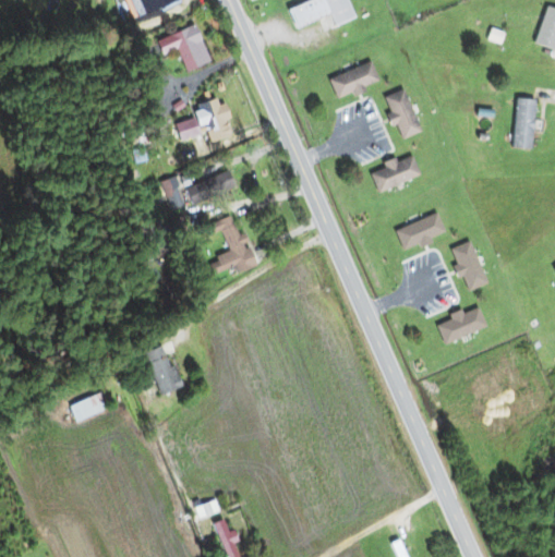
[(332,15),(335,25),(356,17),(348,0),(308,0),(289,8),(297,28),(332,15)]
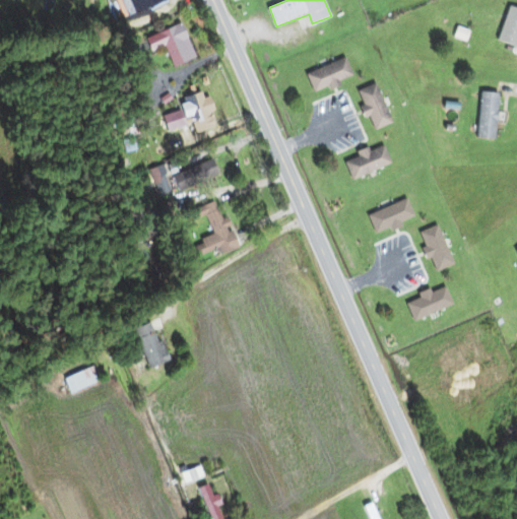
[(516,7),(510,5),(499,41),(516,46),(516,7)]
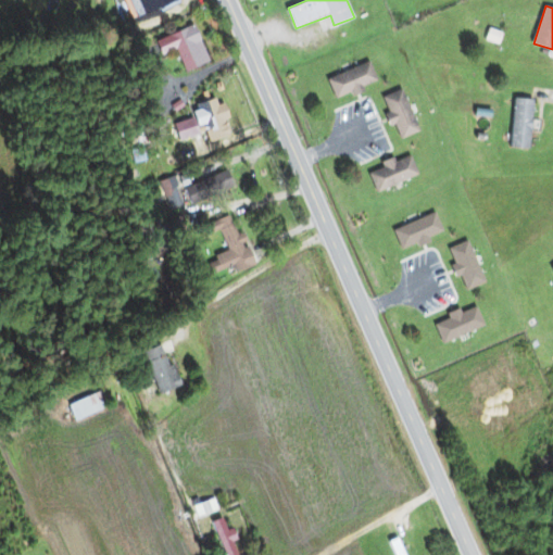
[(177,49),(186,71),(211,61),(196,24),(158,40),(163,54),(177,49)]
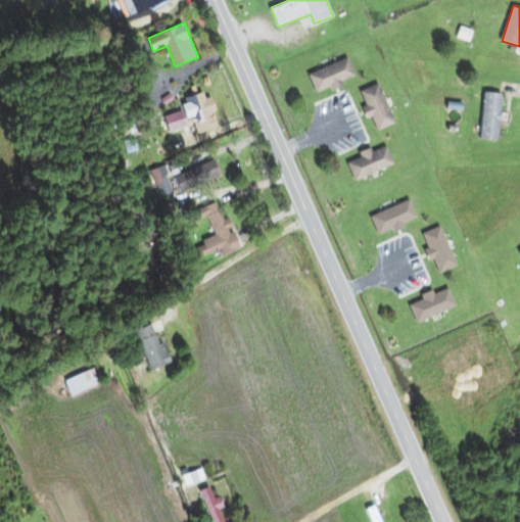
[(309,74),(318,93),(357,75),(347,56),(309,74)]
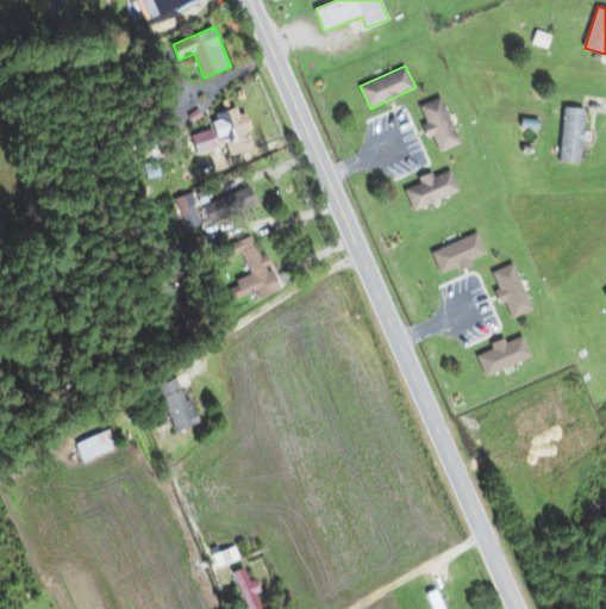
[(461,143),(442,97),(420,106),(439,151),(461,143)]
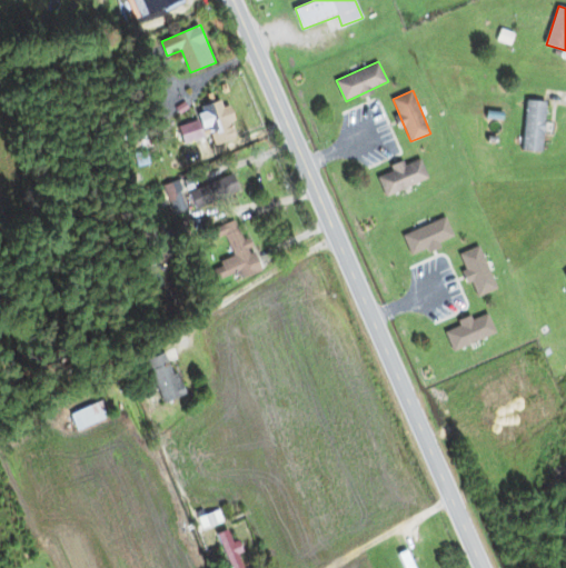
[(524,151),(544,152),(547,100),(527,99),(524,151)]
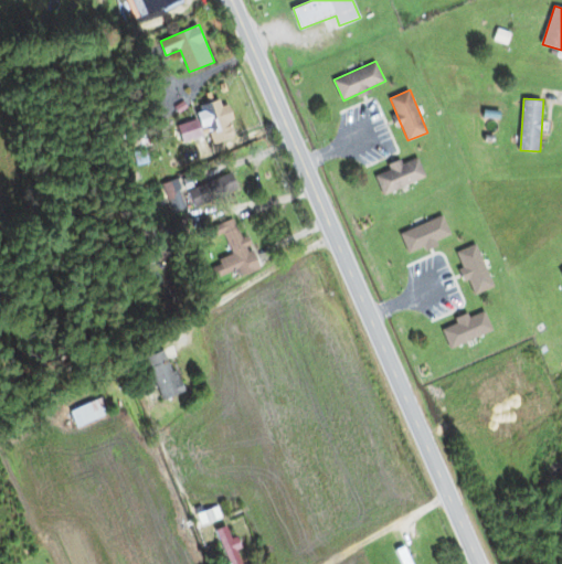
[(229,127),(220,100),(202,106),(210,132),(229,127)]
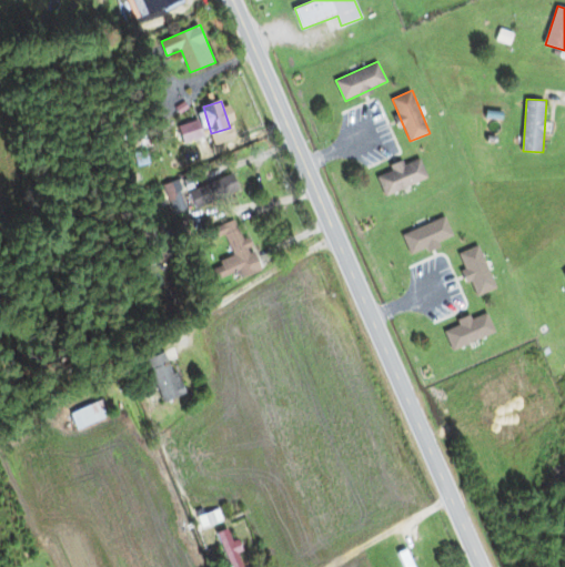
[(386,195),(429,178),(420,157),(377,174),(386,195)]
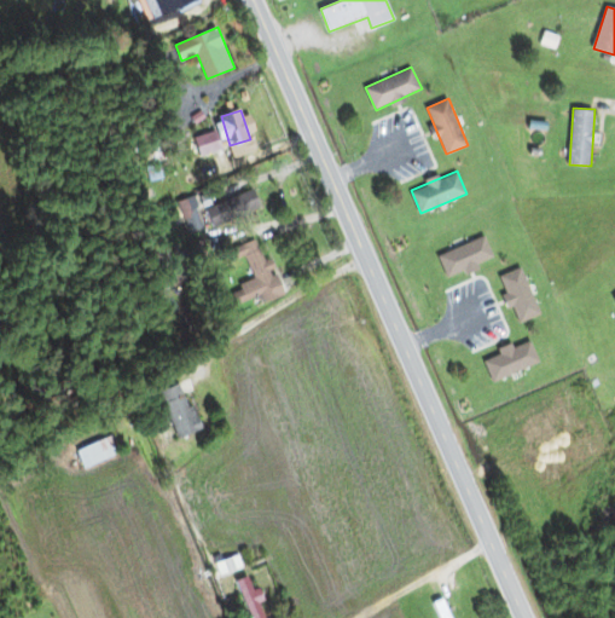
[(207,208),(214,227),(261,209),(254,190),(207,208)]
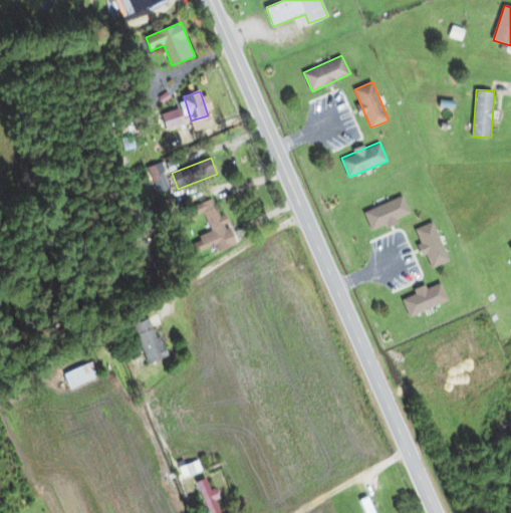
[(226,215),(221,217),(214,199),(196,206),(199,214),(204,212),(212,232),(193,240),(198,253),(219,245),(221,251),(237,245),(226,215)]
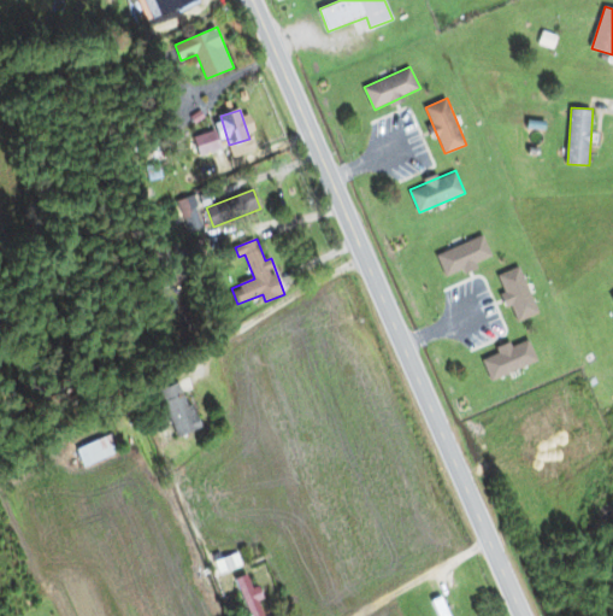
[(491,264),(488,240),(440,248),(443,273),(491,264)]
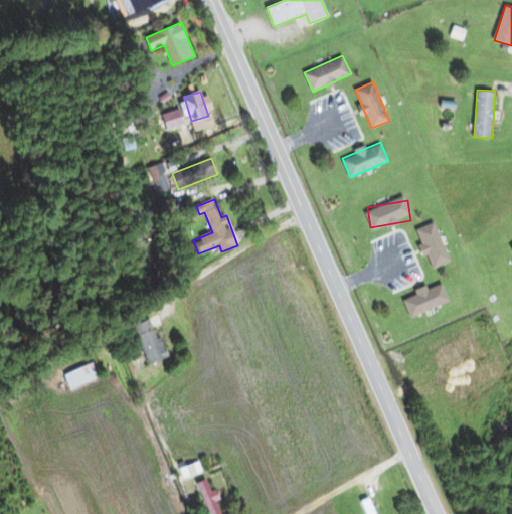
[(436,222),(416,229),(432,269),(450,262),(436,222)]
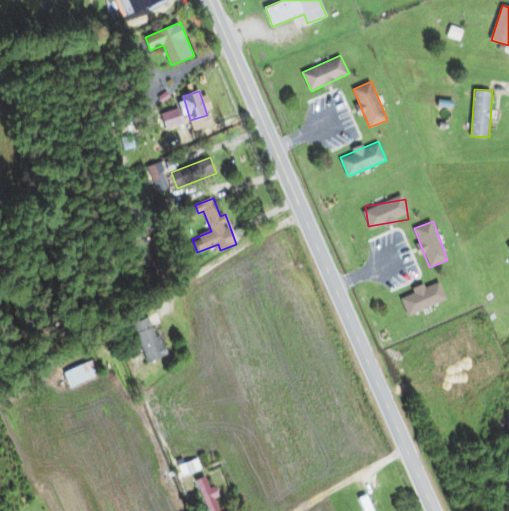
[(447,299),(439,280),(401,297),(409,316),(447,299)]
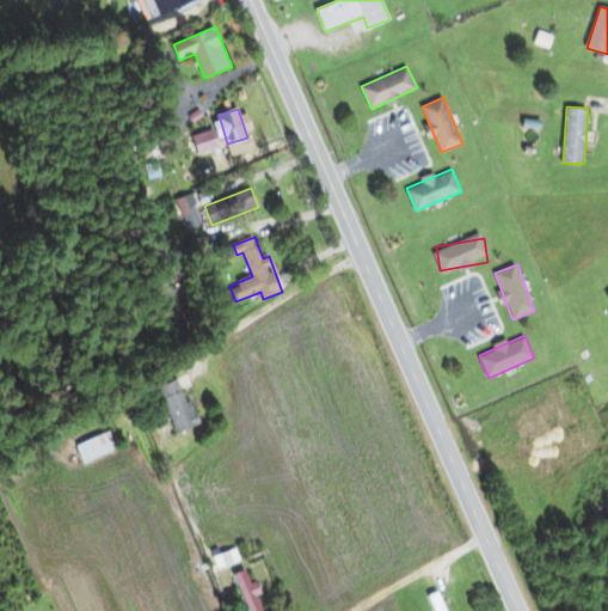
[(158,388),(177,433),(200,423),(179,378),(158,388)]
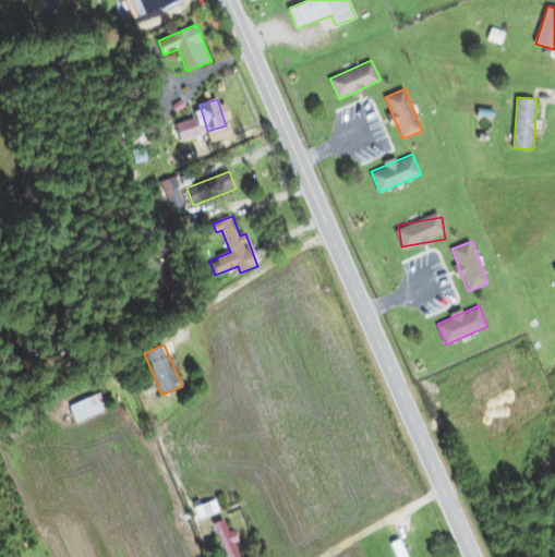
[(109,408),(103,391),(70,406),(76,422),(109,408)]
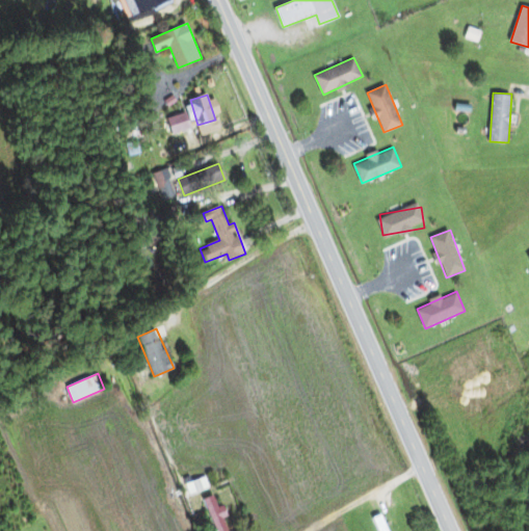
[(232,530),(220,506),(219,507),(213,495),(203,499),(217,530),(232,530)]
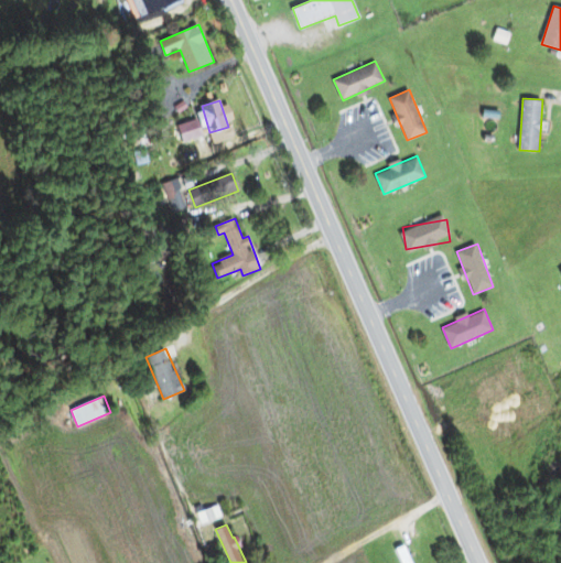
[(412,562),(405,544),(396,548),(401,562),(412,562)]
